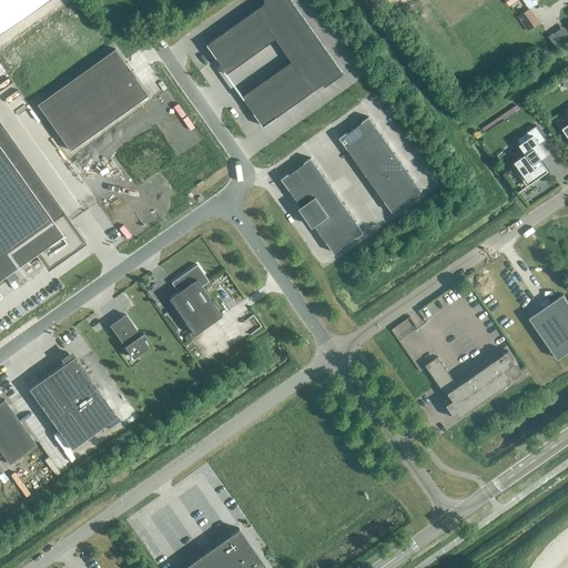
[(0,0),(0,30),(43,0),(0,0)]
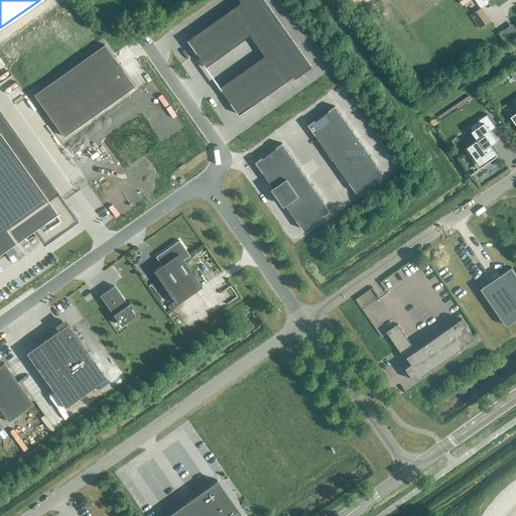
[(186,40),(206,68),(251,35),(265,55),(221,88),(240,115),(293,77),(295,79),(311,68),(263,0),(239,0),(241,2),(186,40)]
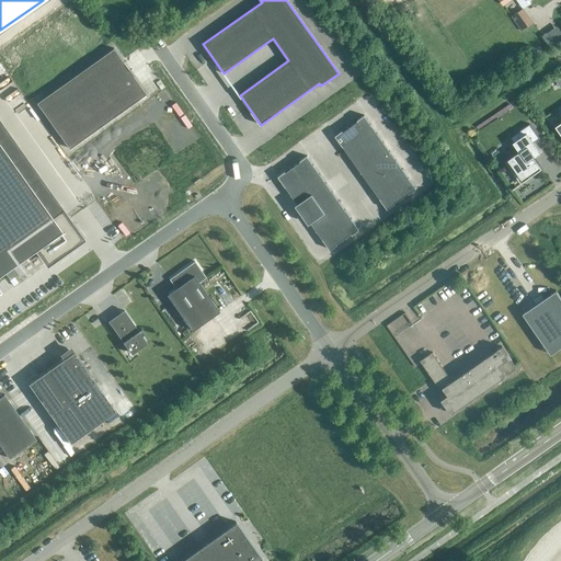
[(522,31),(534,23),(524,9),(512,16),(522,31)]
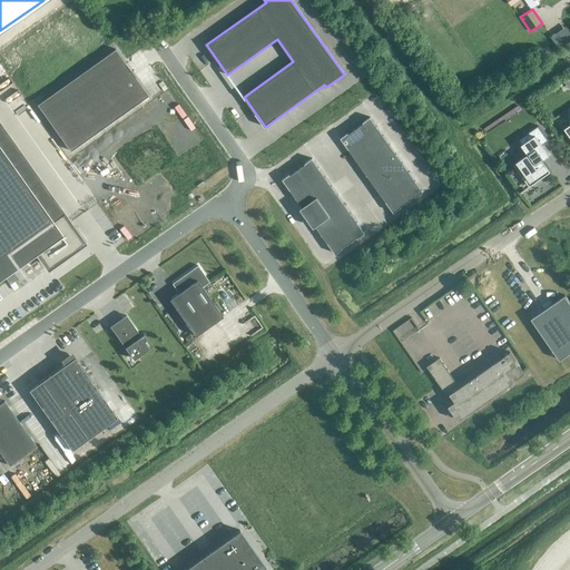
[(70,150),(148,96),(115,49),(37,104),(70,150)]
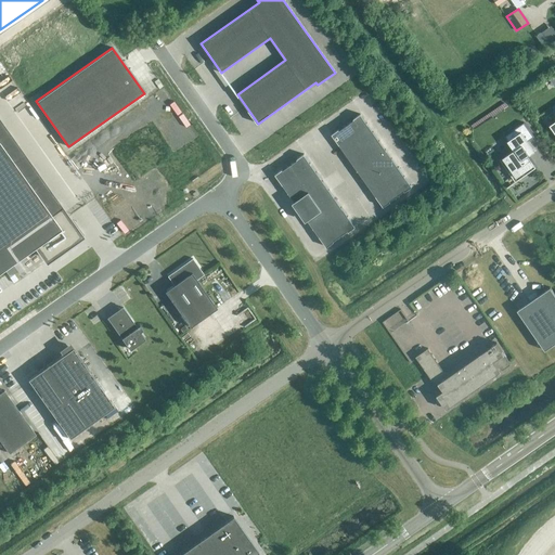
[(339,130),(332,134),(384,207),(390,203),(390,202),(404,191),(405,192),(412,186),(361,115),(353,119),(355,120),(339,130)]
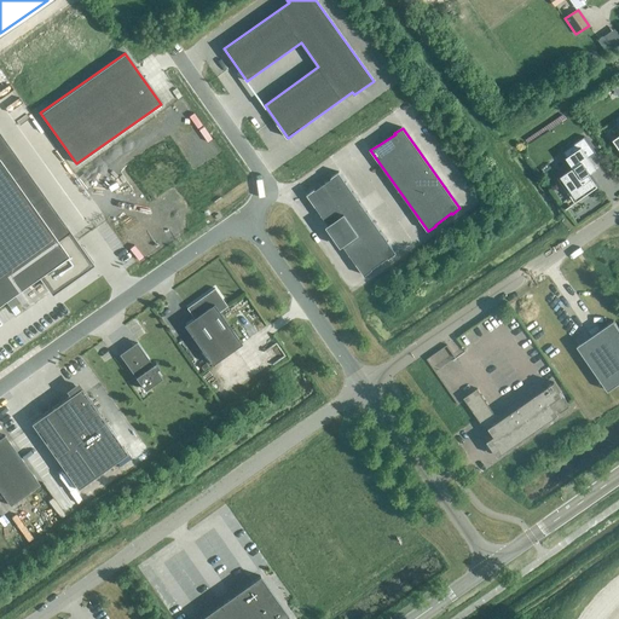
[(584,137),(562,152),(573,167),(557,178),(574,202),(566,208),(566,209),(597,187),(589,174),(596,169),(589,157),(595,152),(584,137)]
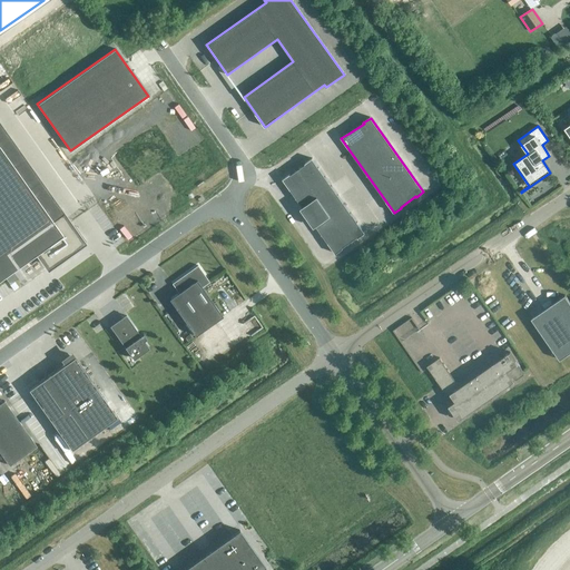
[(0,148),(0,276),(37,252),(47,265),(80,242),(59,213),(50,219),(0,148)]
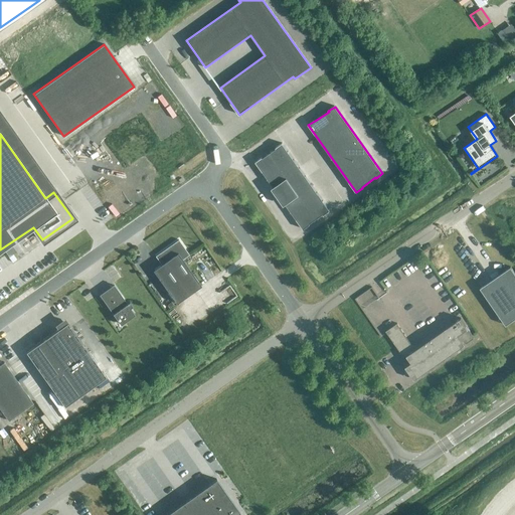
[(330,210),(283,144),(255,162),(303,229),(330,210)]
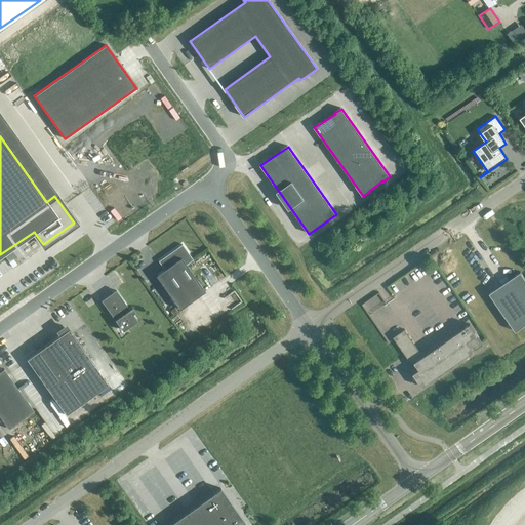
[(179,310),(193,300),(205,291),(187,265),(193,260),(183,245),(159,261),(164,270),(156,276),(179,310)]
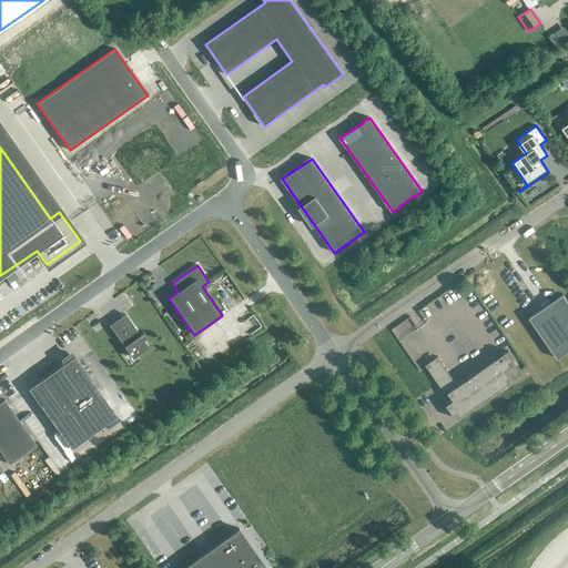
[(529,317),(558,358),(567,351),(567,301),(563,294),(529,317)]
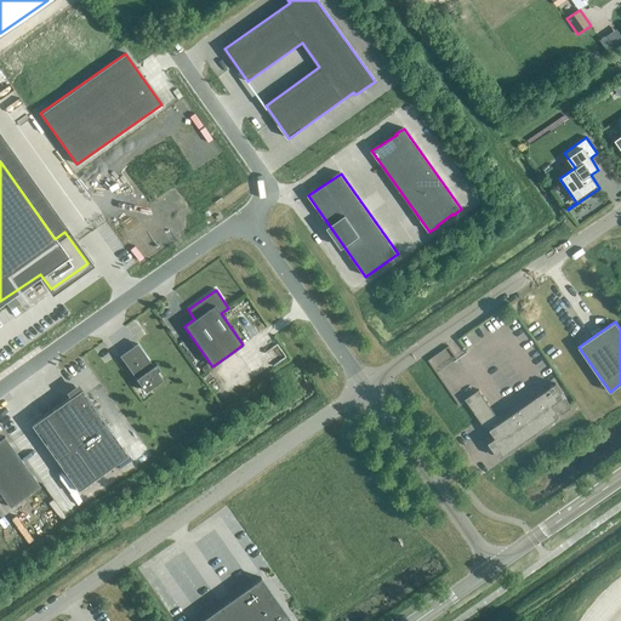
[(138,345),(120,357),(144,391),(161,379),(138,345)]
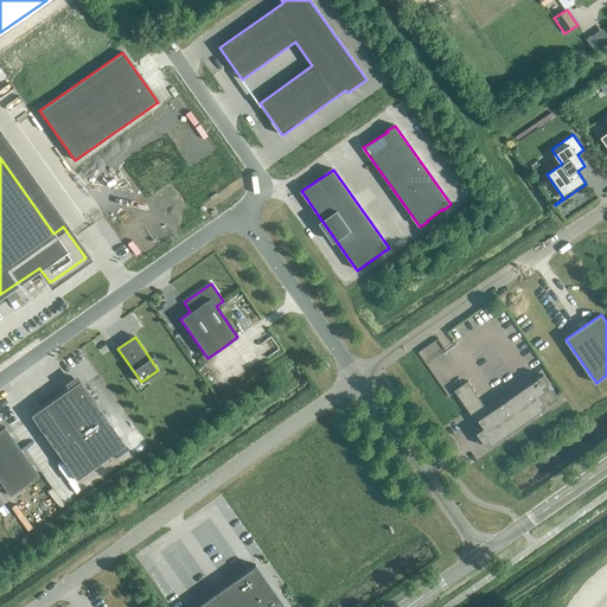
[(97,404),(76,375),(64,383),(69,389),(31,415),(76,479),(125,445),(96,406),(97,404)]
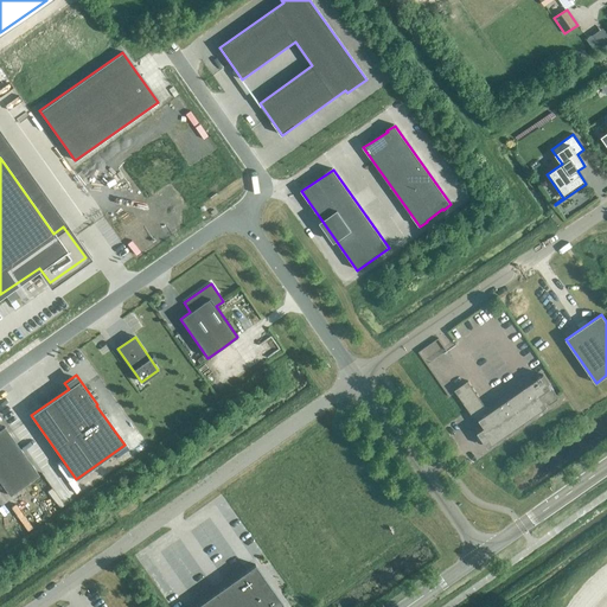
[(535,382),(531,378),(489,408),(470,382),(457,390),(478,422),(480,420),(486,428),(484,430),(485,432),(481,434),(485,440),(489,438),(492,442),(496,439),(498,441),(560,398),(558,395),(544,375),(535,382)]
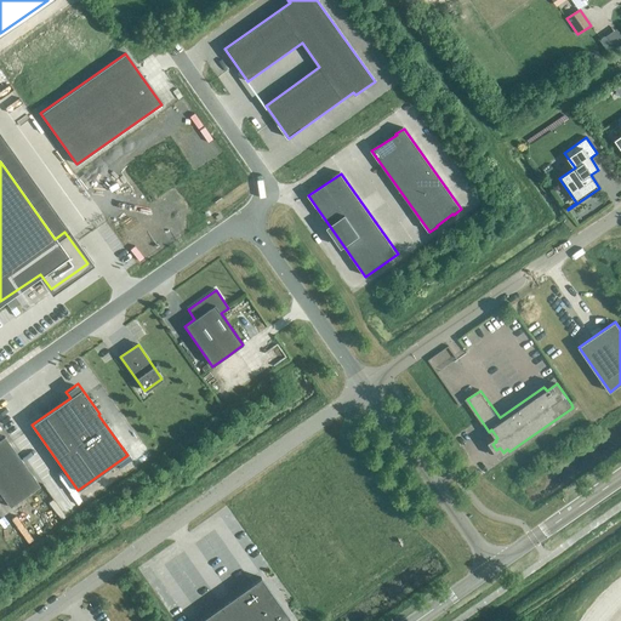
[(0,493),(10,507),(40,486),(5,437),(0,439),(0,493)]
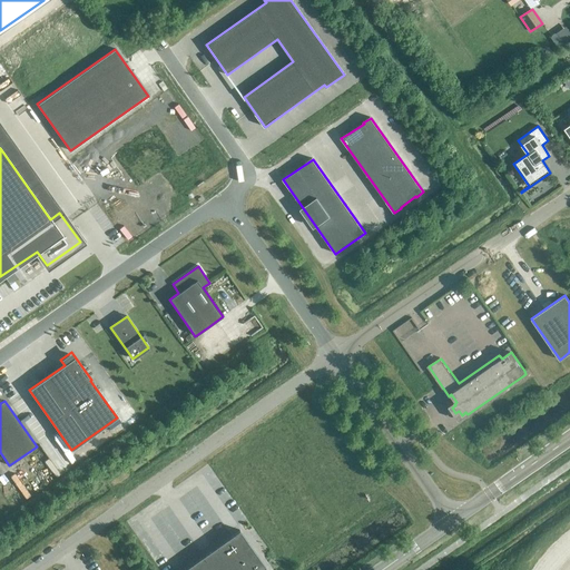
[(15,483),(20,493),(25,490),(19,481),(15,483)]
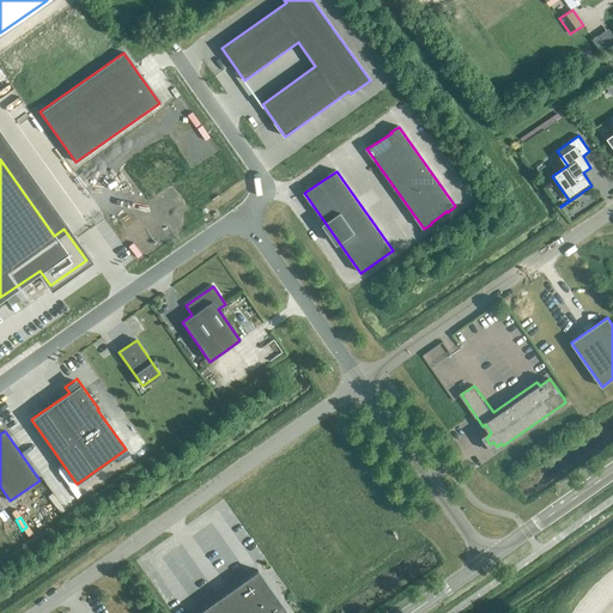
[(258,570),(196,612),(280,612),(285,610),(258,570)]
